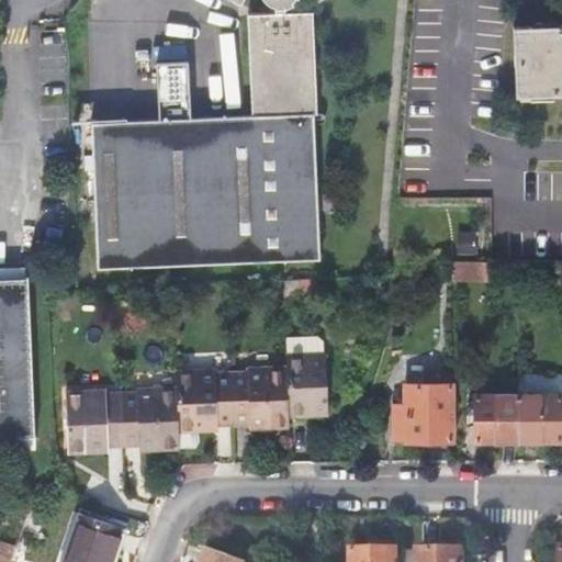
[(266,0),(268,2),(273,7),(279,9),(279,15),(250,15),(254,123),(94,127),(99,268),(319,260),(317,188),(315,115),(319,115),(316,14),(290,14),(289,11),(294,8),(301,2),(301,0),(318,0),(321,3),(326,0),(233,0),(243,6),(245,0),(266,0)]
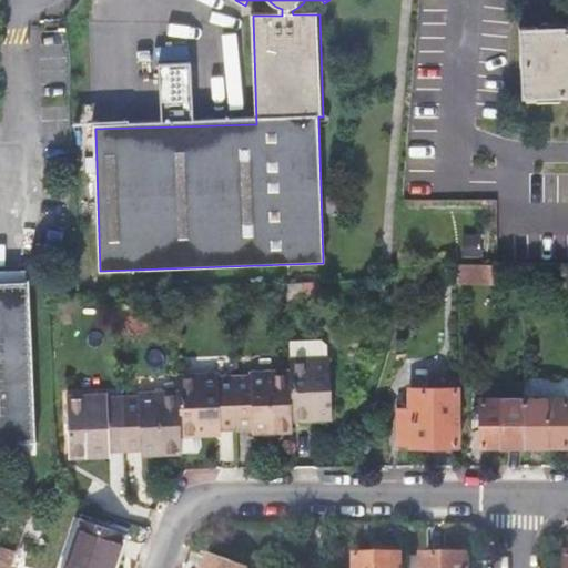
[(520,27),(518,27),(521,97),(523,98),(524,95),(567,93),(567,27),(520,29),(520,27)]
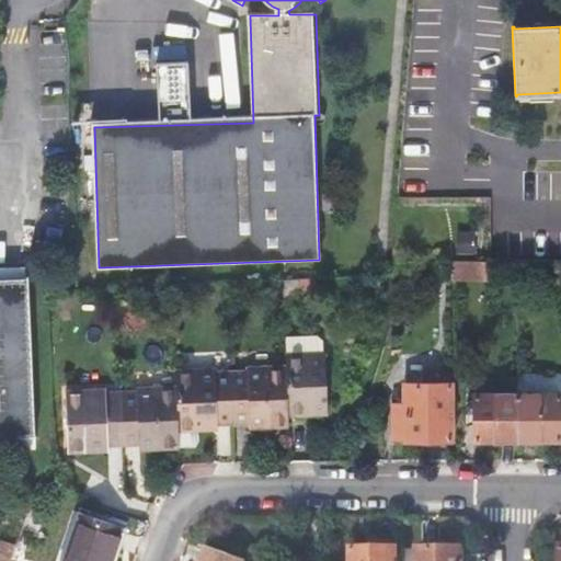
[(0,438),(33,438),(25,278),(24,278),(24,276),(0,276),(0,438)]
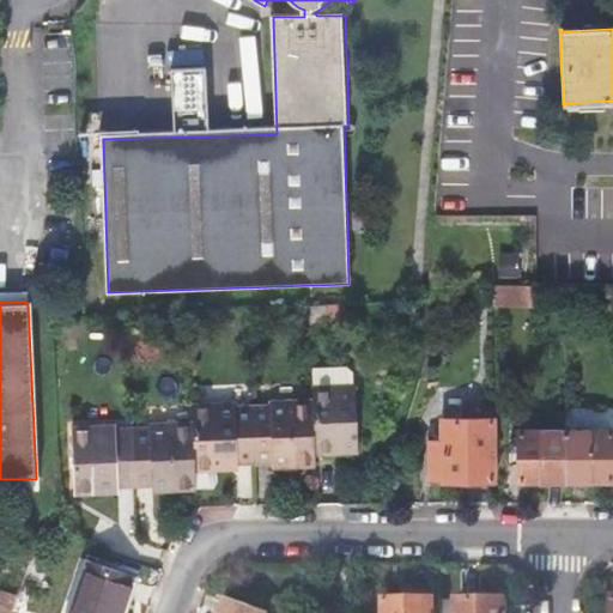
[(325,323),(325,305),(308,307),(309,323),(325,323)]
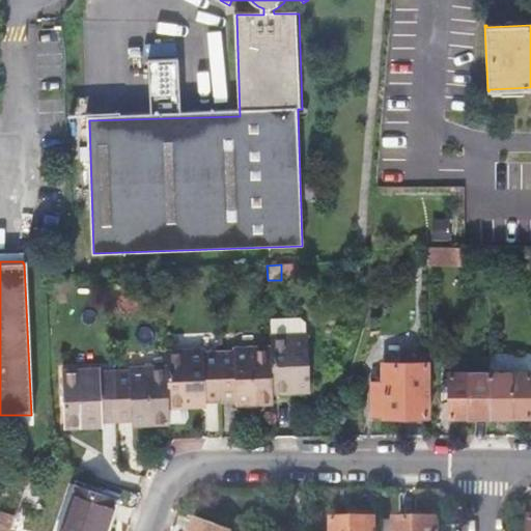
[(308,335),(270,336),(271,346),(273,394),(289,393),(290,387),(310,386),(308,335)]
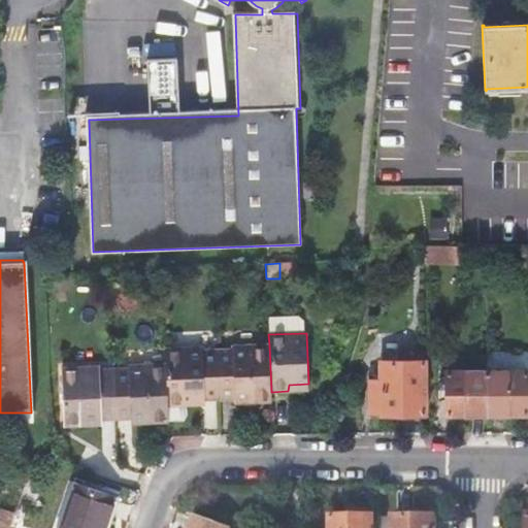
[(255,403),(271,403),(271,392),(269,344),(233,347),(233,351),(218,350),(220,399),(235,399),(255,398),(255,403)]
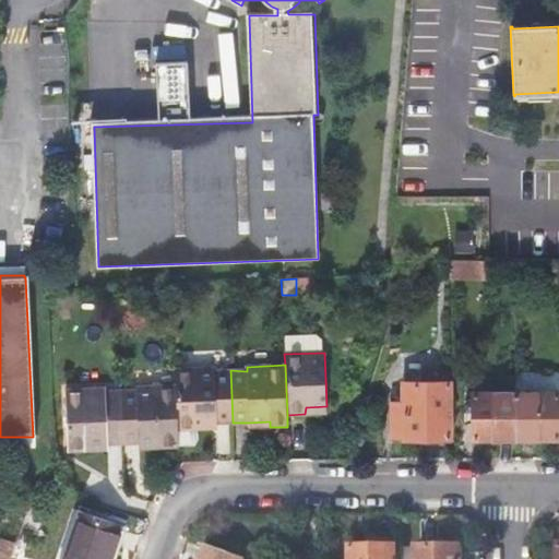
[(213,368),(175,369),(175,387),(177,430),(195,430),(195,424),(217,423),(233,423),(230,370),(214,371),(213,368)]
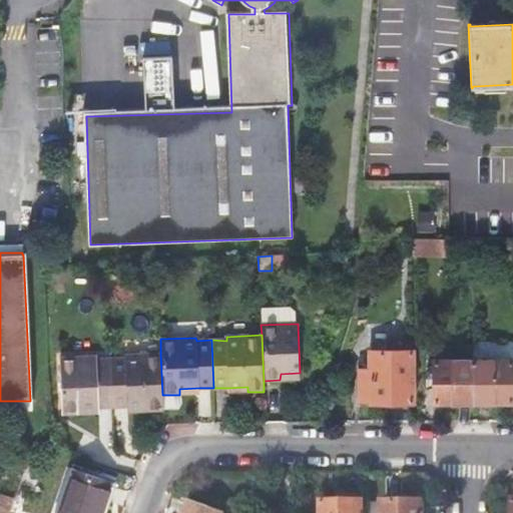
[(370,403),(412,403),(412,351),(370,351),(370,403)]
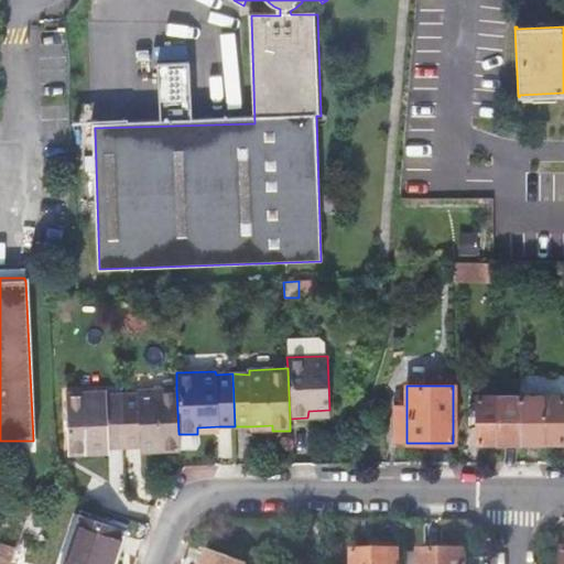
[(160,449),(179,449),(179,434),(176,390),(136,391),(136,394),(120,396),(122,445),(139,445),(160,444),(160,449)]
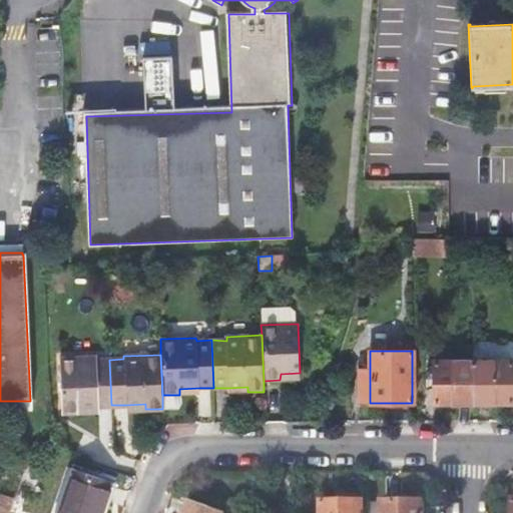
[(78,407),(98,406),(111,405),(109,360),(96,361),(95,357),(60,358),(61,412),(78,411),(78,407)]
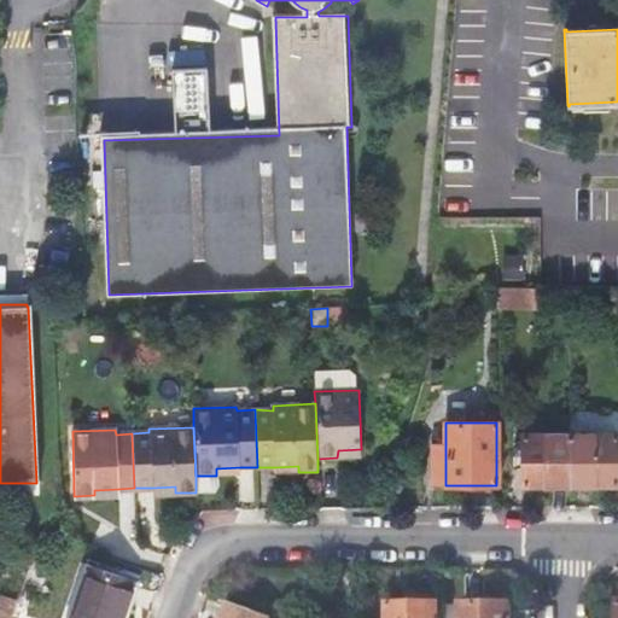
[(569,484),(569,433),(522,435),(523,485),(569,484)]
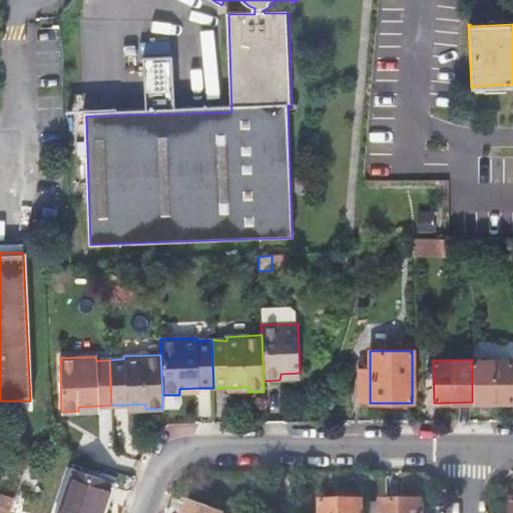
[(510,360),(472,360),(472,402),(510,402),(510,360)]
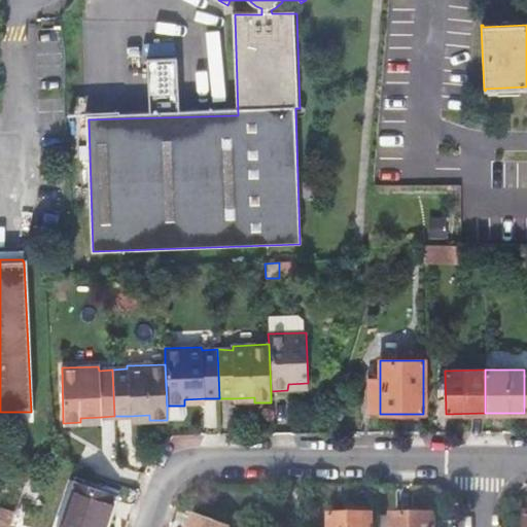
[(73,483),(58,526),(101,526),(112,496),(73,483)]
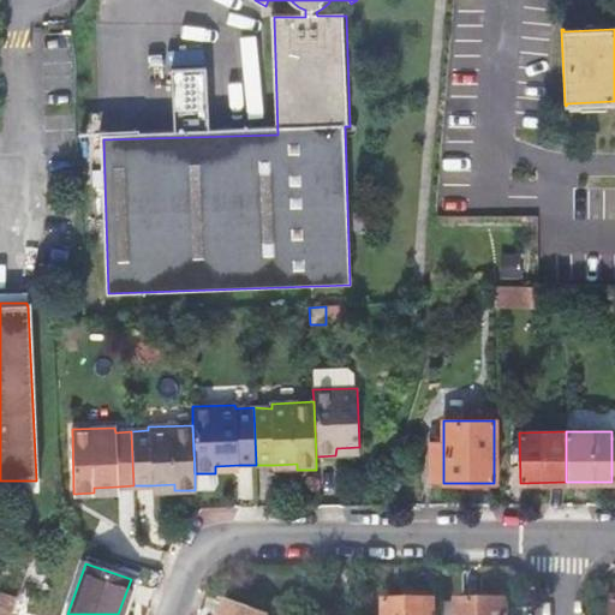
[(435,614),(435,601),(386,603),(384,614),(435,614)]
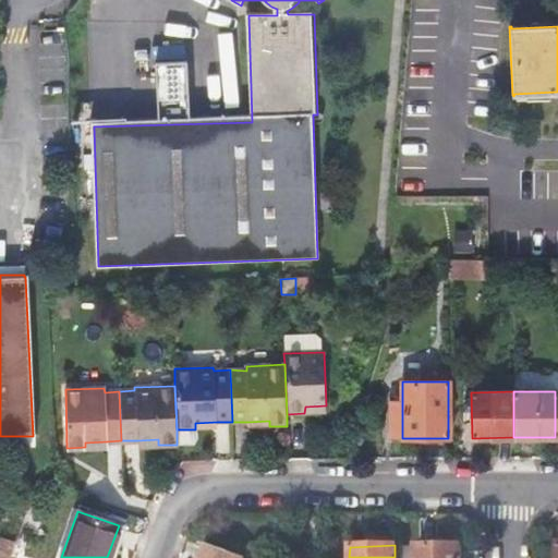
[(240,557),(208,546),(203,557),(240,557)]
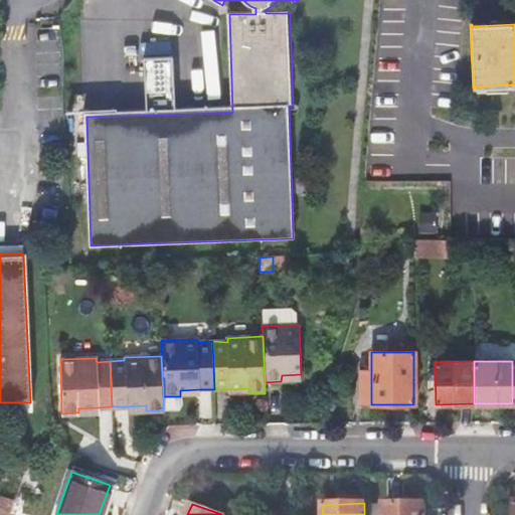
[(383,514),(423,514),(424,504),(383,504),(383,514)]
